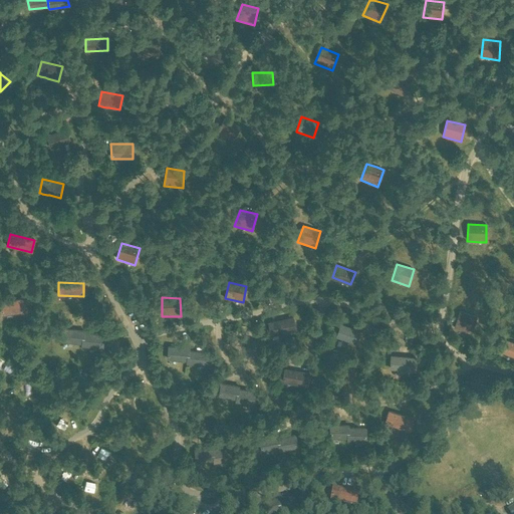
[(0,302),(2,315),(27,311),(25,298),(0,302)]
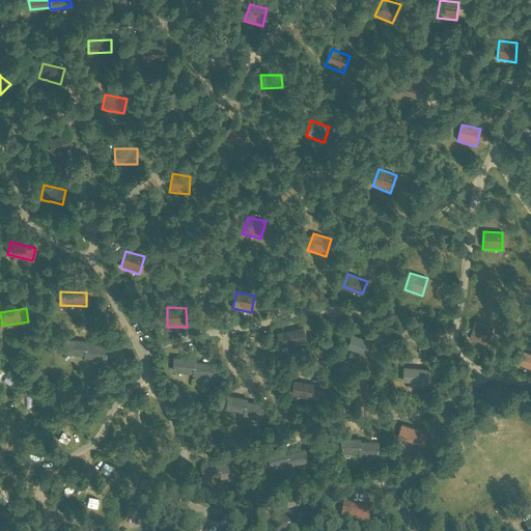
[(469,338),(487,344),(493,328),(475,323),(469,338)]
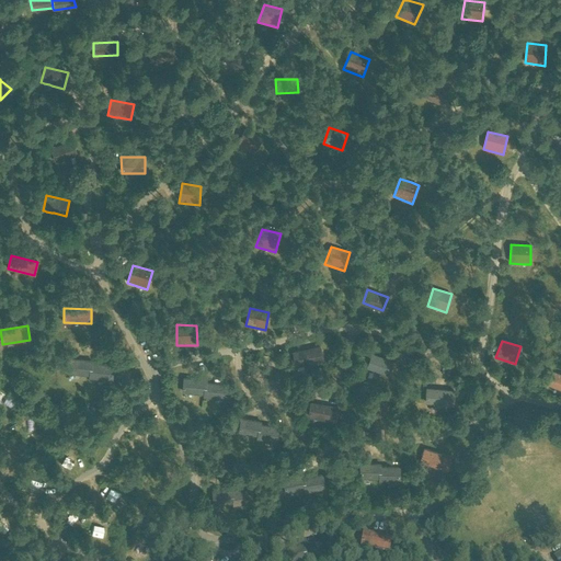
[(294,352),(296,366),(322,361),(320,347),(294,352)]
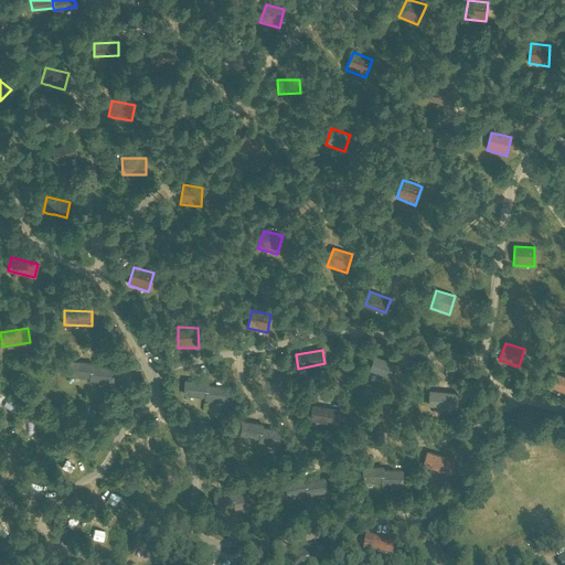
[(370,370),(391,377),(395,364),(374,356),(370,370)]
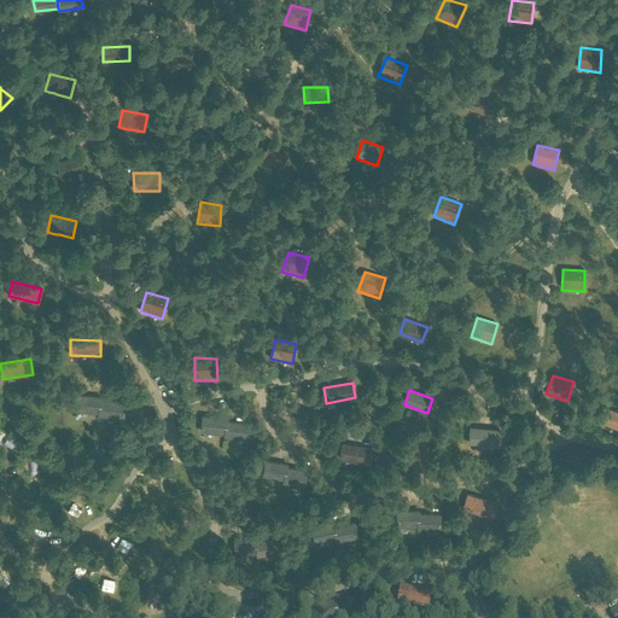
[(75,410),(99,413),(100,401),(101,397),(76,395),(75,410)]
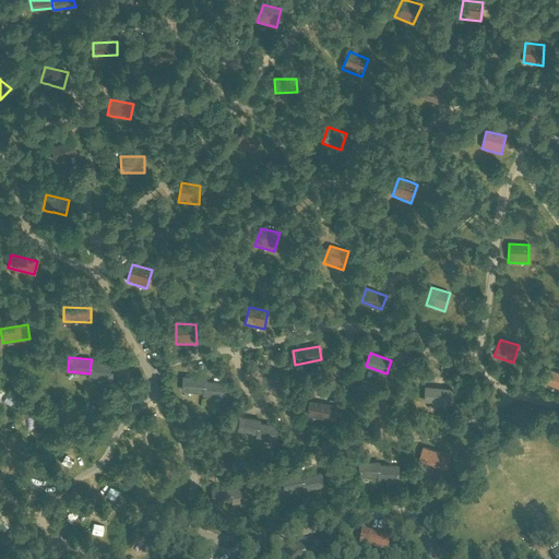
[(91,363),(90,373),(90,376),(111,378),(113,364),(91,363)]
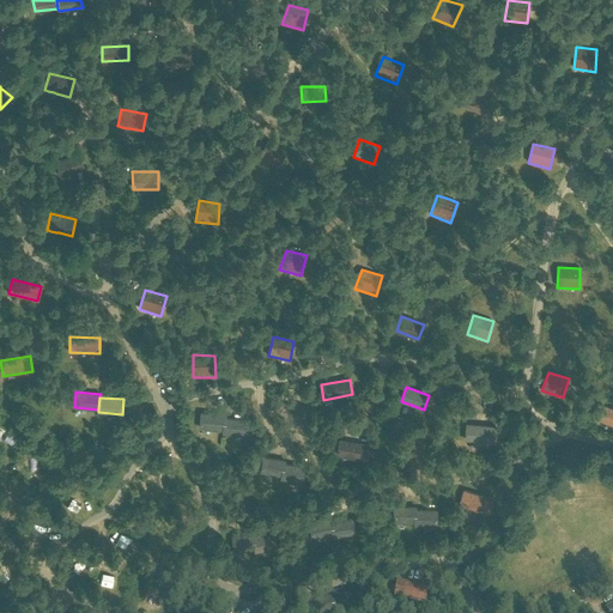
[(600,420),(612,425),(612,408),(605,406),(600,420)]
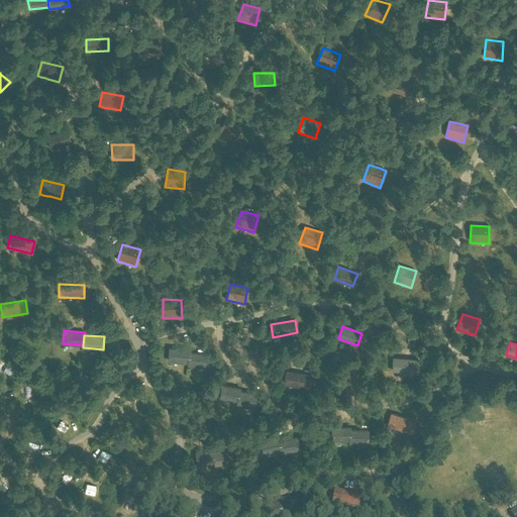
[(169,360),(188,363),(190,352),(190,349),(170,347),(169,360)]
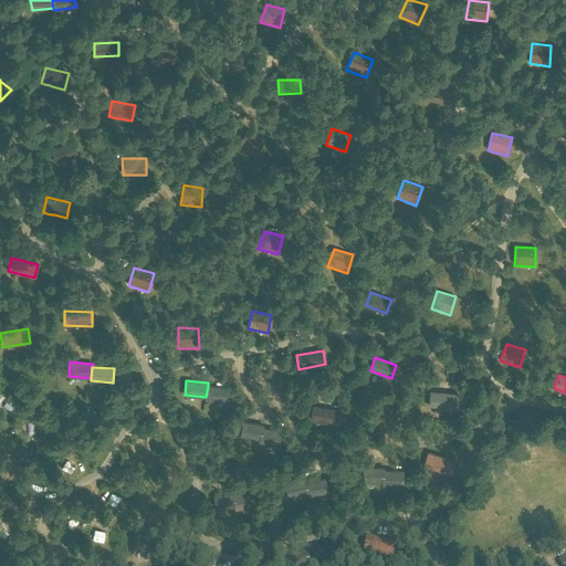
[(208,386),(206,397),(206,399),(228,401),(229,388),(208,386)]
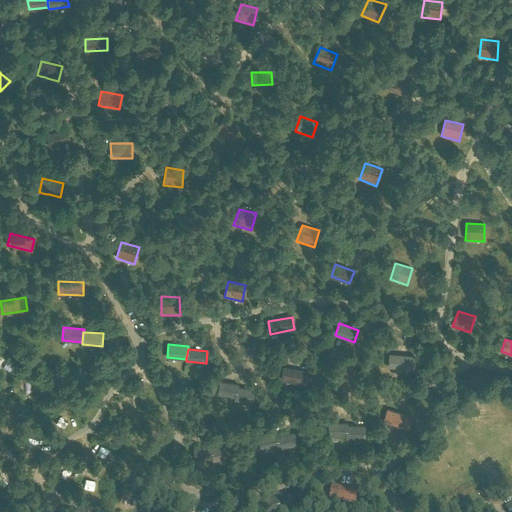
[(388,367),(413,369),(414,356),(390,354),(388,367)]
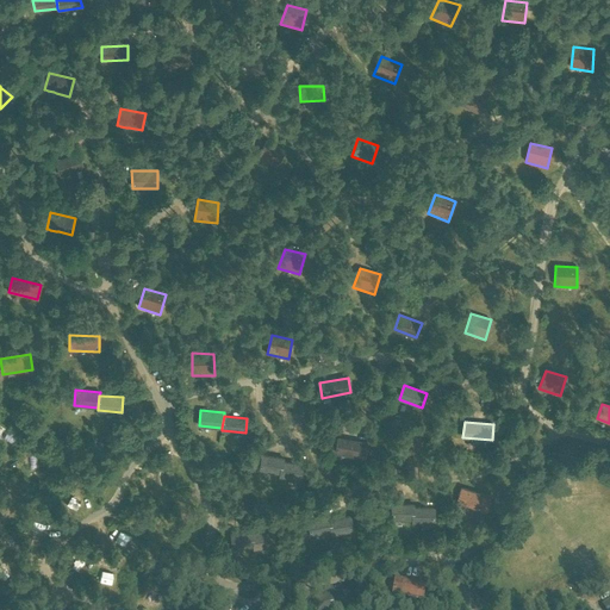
[(335,453),(365,458),(367,443),(338,437),(335,453)]
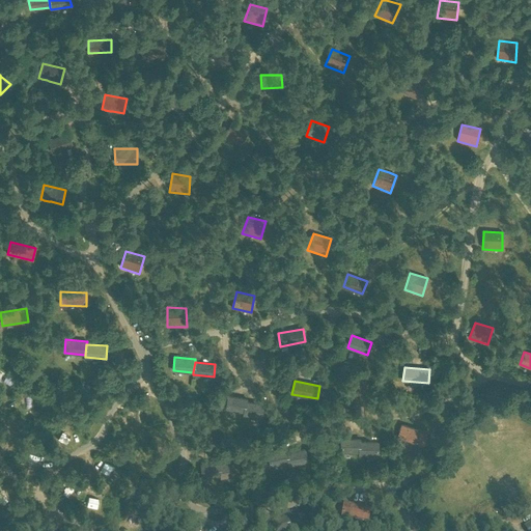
[(226,409),(244,412),(246,401),(247,399),(228,396),(226,409)]
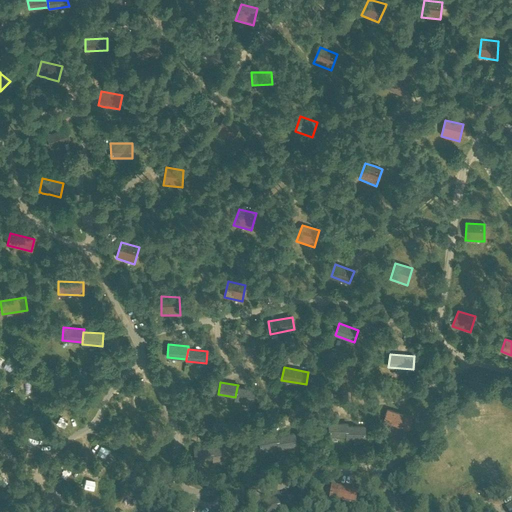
[(237,387),(235,397),(235,400),(252,403),(254,390),(237,387)]
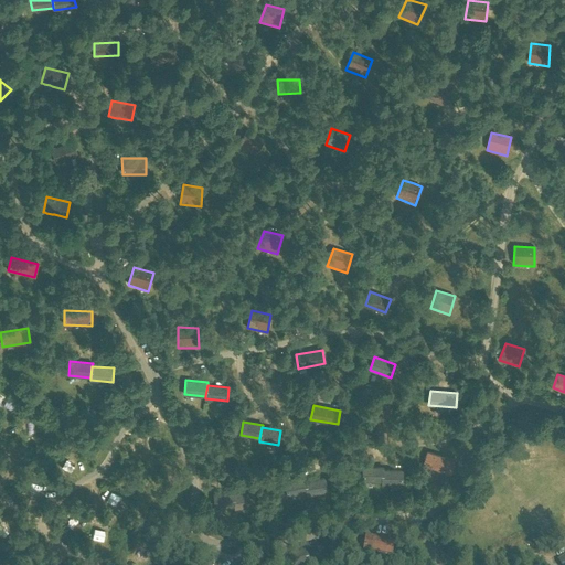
[(76,460),(81,456),(72,447),(68,450),(76,460)]
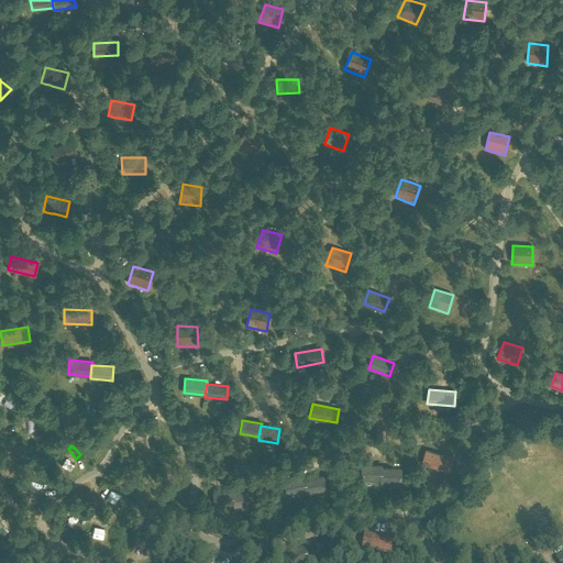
[(422,464),(448,472),(452,459),(427,450),(422,464)]
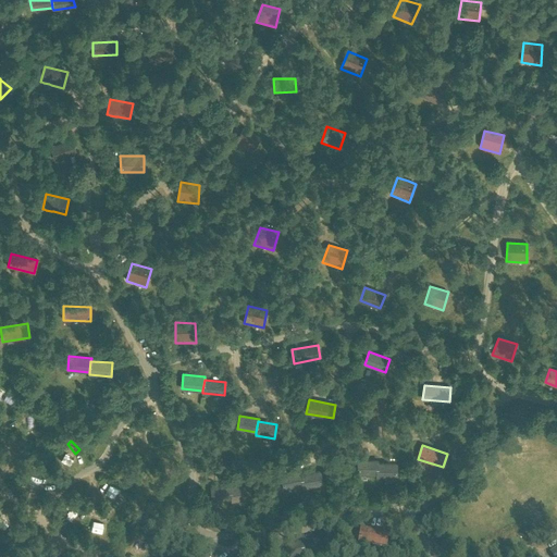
[(358,474),(376,474),(378,463),(378,460),(358,460),(358,474)]
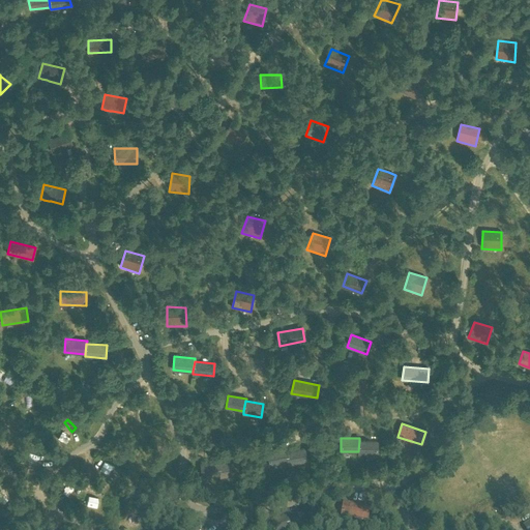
[(359,441),(358,451),(358,454),(377,454),(377,441),(359,441)]
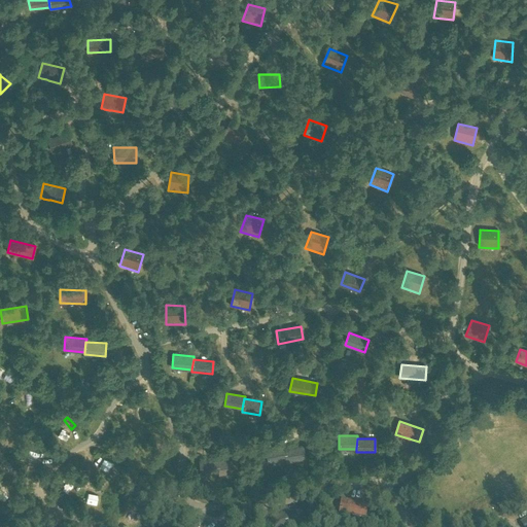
[(286,459),(285,449),(284,446),(267,450),(269,462),(286,459)]
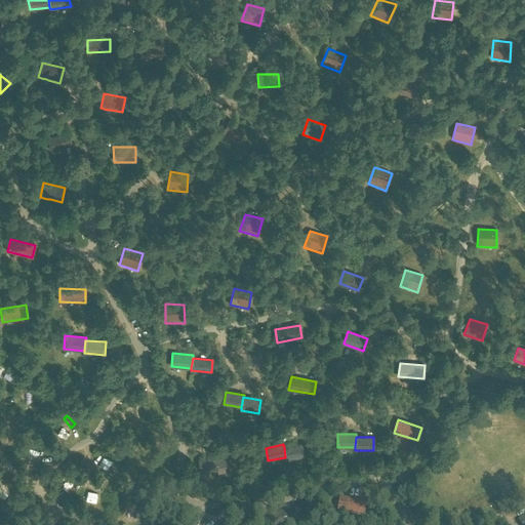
[(284,447),(285,457),(286,459),(304,456),(301,444),(284,447)]
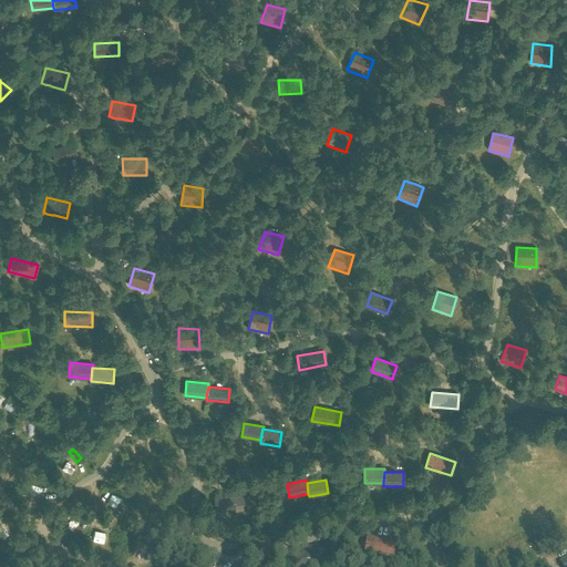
[(117,502),(121,495),(110,487),(105,494),(117,502)]
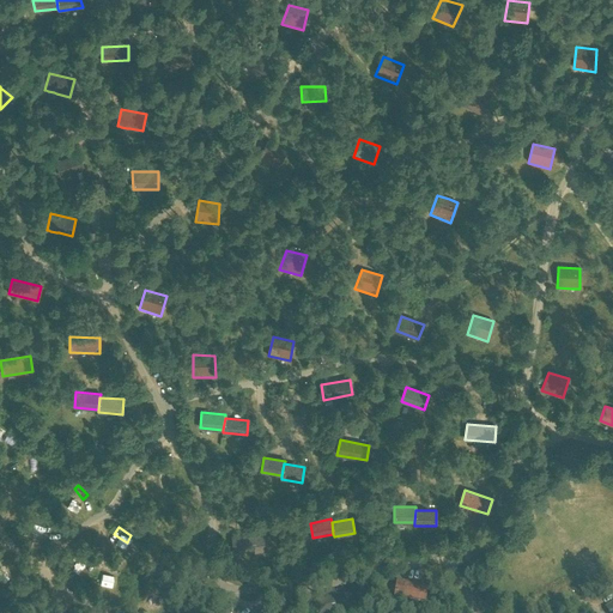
[(255,548),(254,536),(253,533),(232,536),(234,551),(255,548)]
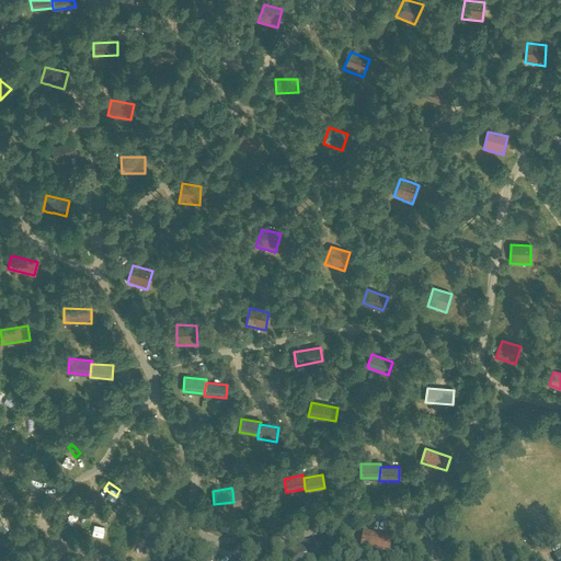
[(232,491),(233,502),(233,505),(253,502),(251,489),(232,491)]
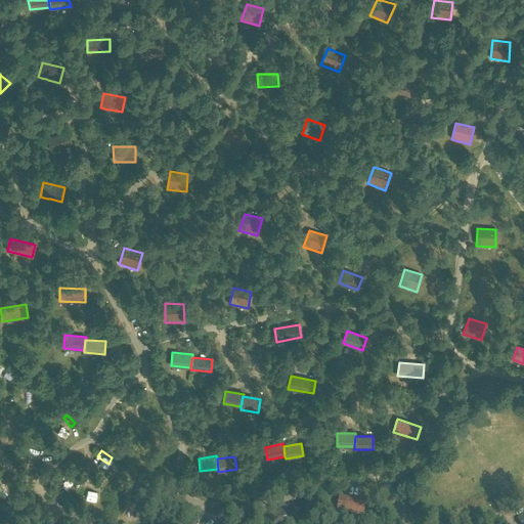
[(0,487),(2,490),(8,485),(2,476),(0,478),(0,487)]
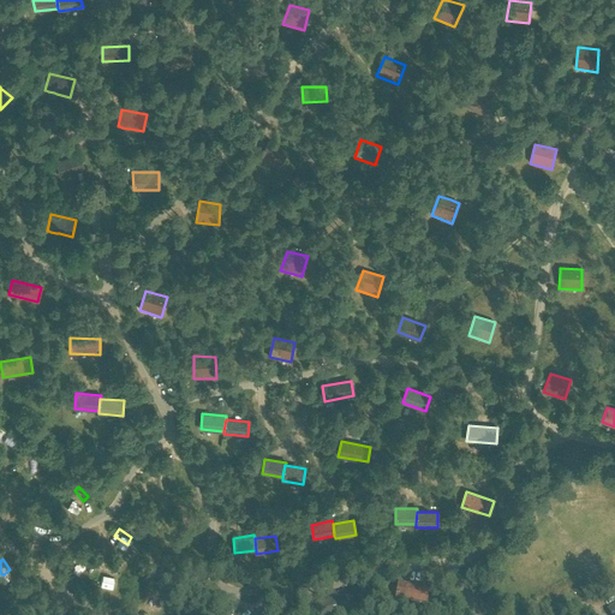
[(155,581),(141,596),(150,605),(165,591),(155,581)]
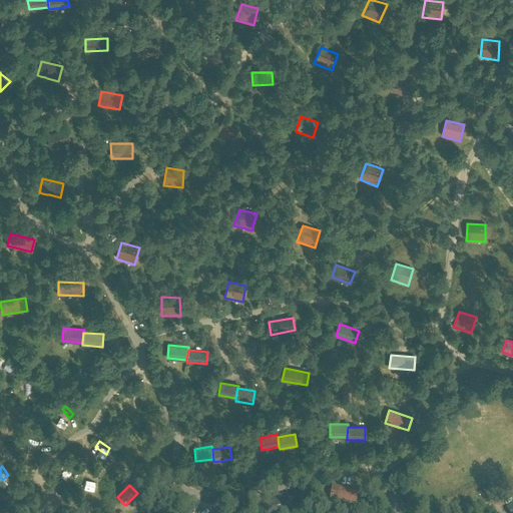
[(331,499),(355,504),(357,491),(333,487),(331,499)]
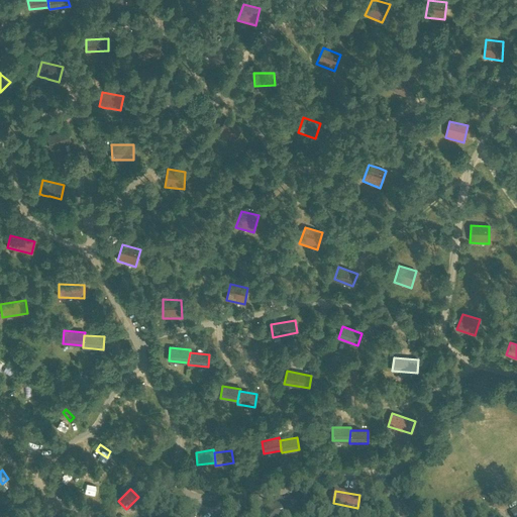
[(280,507),(282,516),(289,516),(300,514),(296,501),(280,507)]
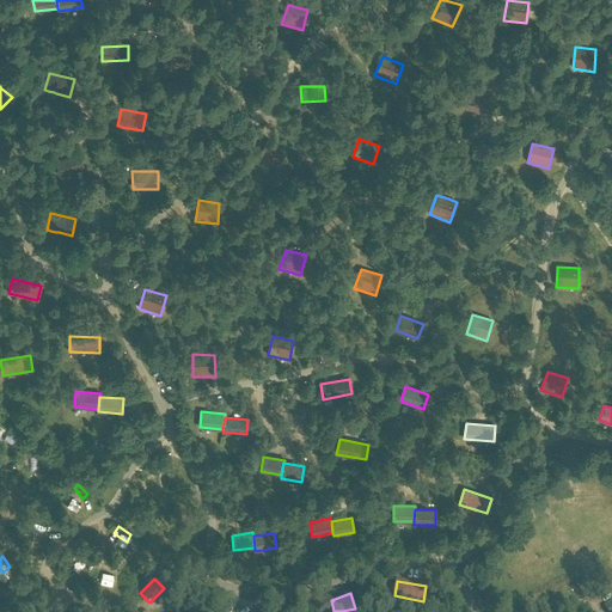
[(334,611),(331,600),(330,598),(310,604),(312,611),(334,611)]
